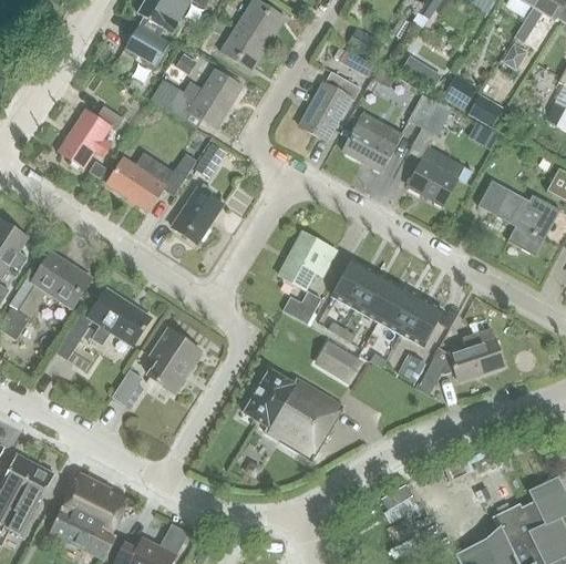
[(144,0),(137,12),(143,16),(124,48),(156,67),(170,42),(161,37),(165,29),(171,32),(189,0),(193,0),(204,7),(207,0),(144,0)]
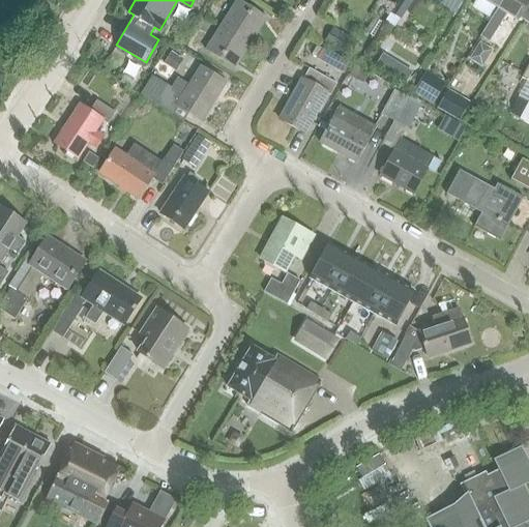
[(222,23),(251,40),(266,16),(243,0),(236,0),(222,23)]
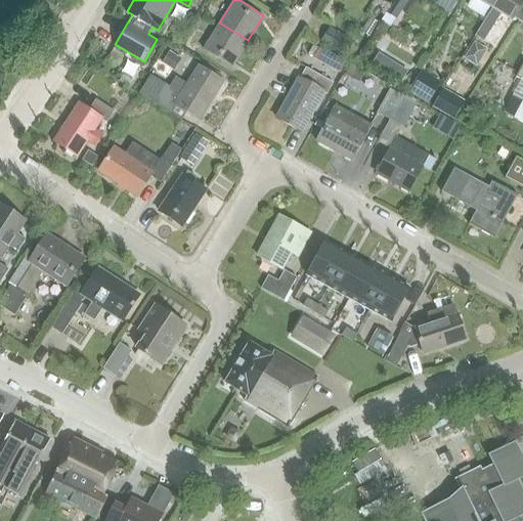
[(396,18),(406,0),(390,0),(384,10),(396,18)]
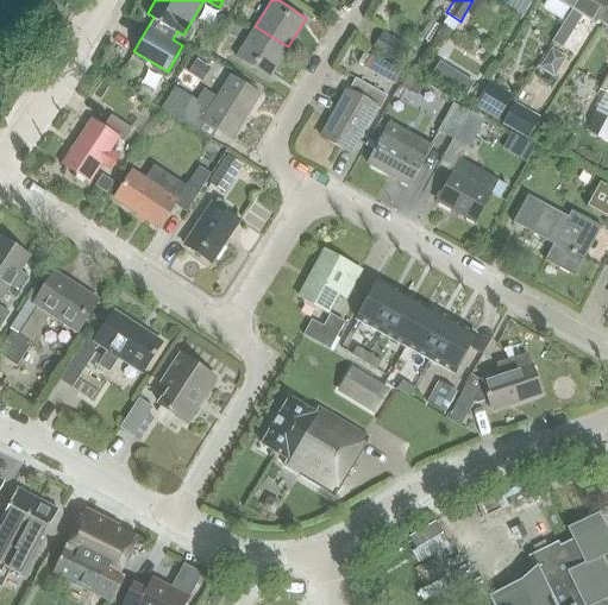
[(556,32),(552,38),(563,45),(582,13),(595,20),(597,18),(607,24),(607,0),(576,0),(572,6),(556,32)]
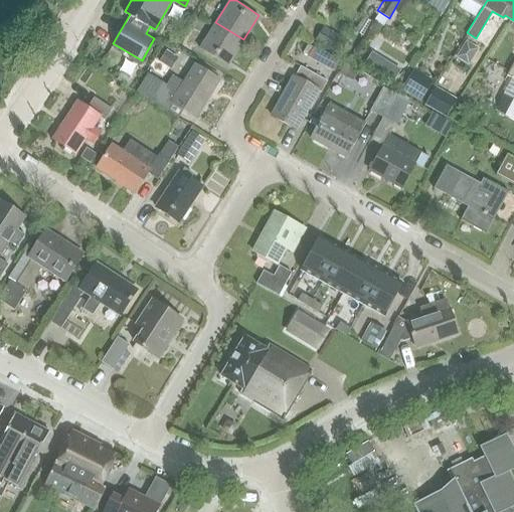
[(227,64),(243,39),(215,22),(200,46),(227,64)]
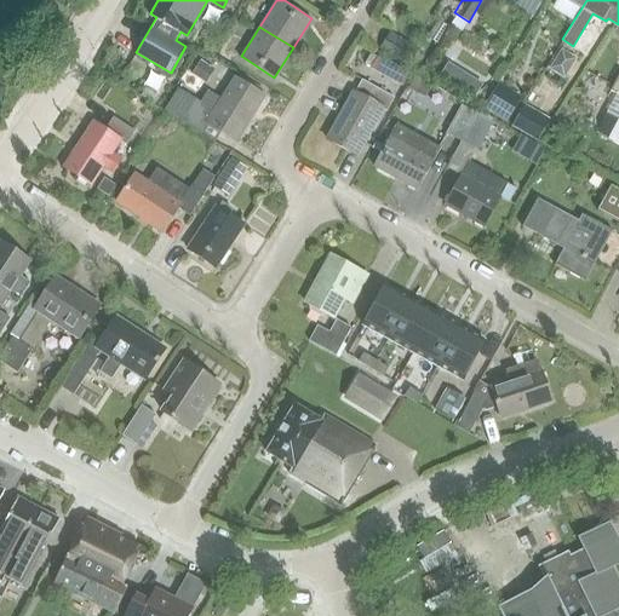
[(411,63),(419,49),(389,32),(380,46),(411,63)]
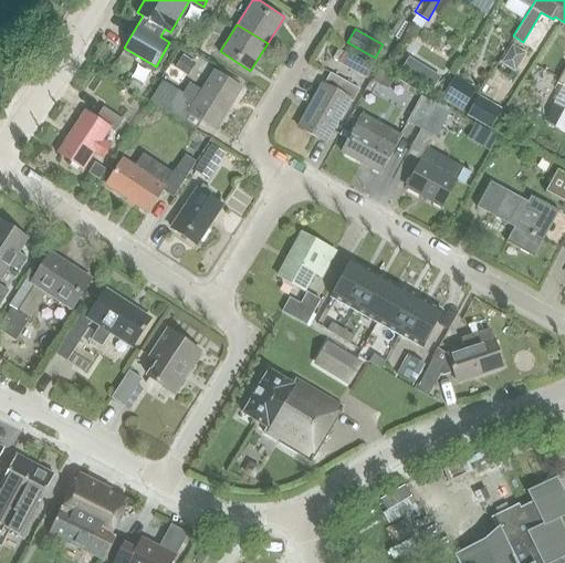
[(504,62),(518,70),(529,50),(515,42),(504,62)]
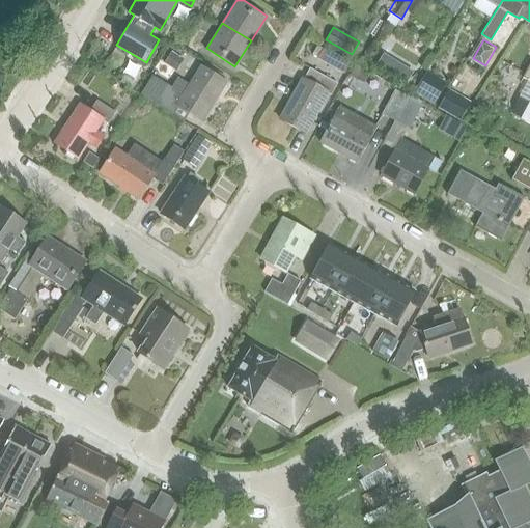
[(175,67),(182,57),(171,50),(164,60),(175,67)]
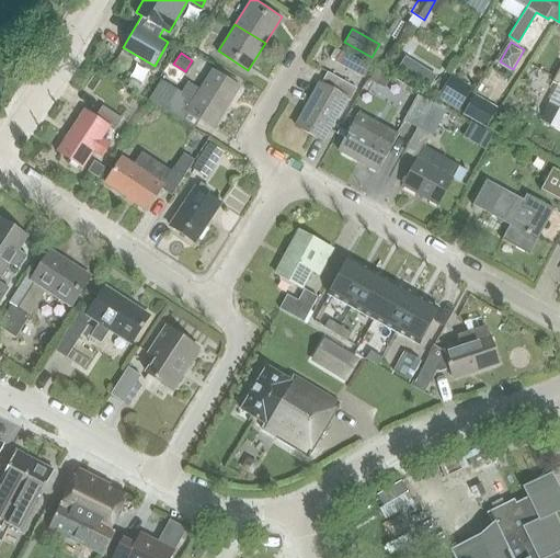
[(363,60),(356,71),(364,76),(370,65),(363,60)]
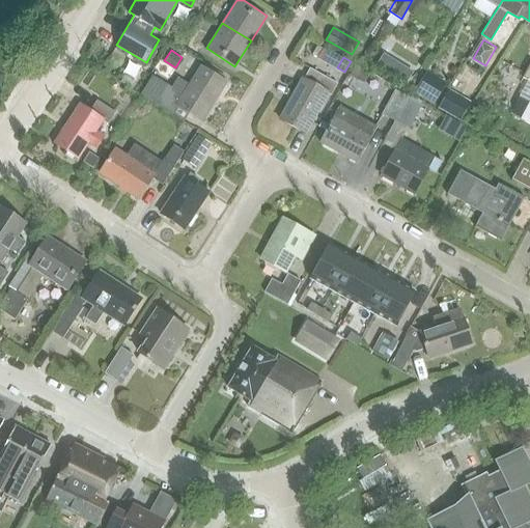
[(401,61),(394,73),(406,80),(413,68),(401,61)]
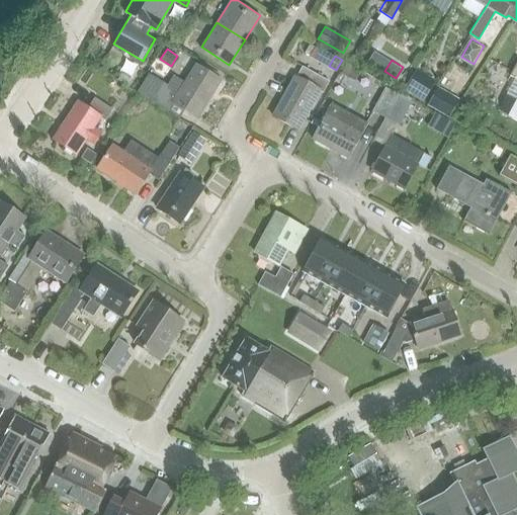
[(516,60),(510,74),(516,77),(516,99),(508,114),(516,118),(516,60)]
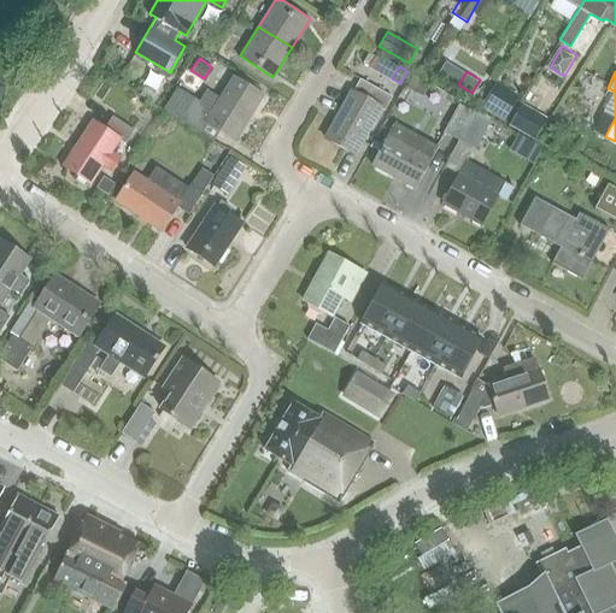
[(423,78),(414,74),(408,84),(417,90),(423,78)]
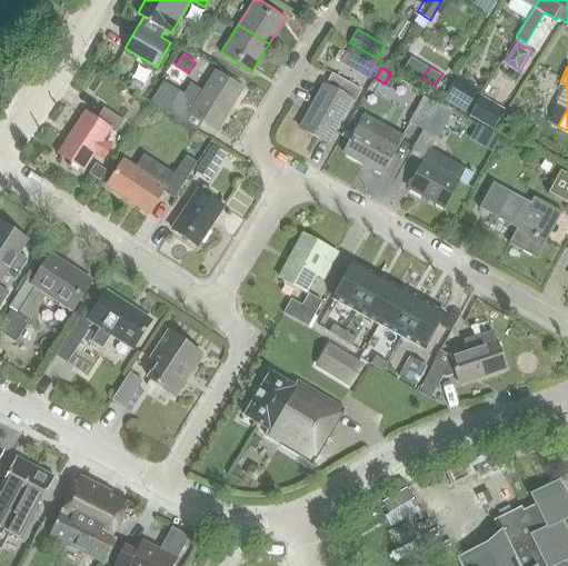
[(217,128),(242,87),(215,69),(202,89),(190,81),(183,91),(163,79),(151,99),(185,120),(190,111),(217,128)]
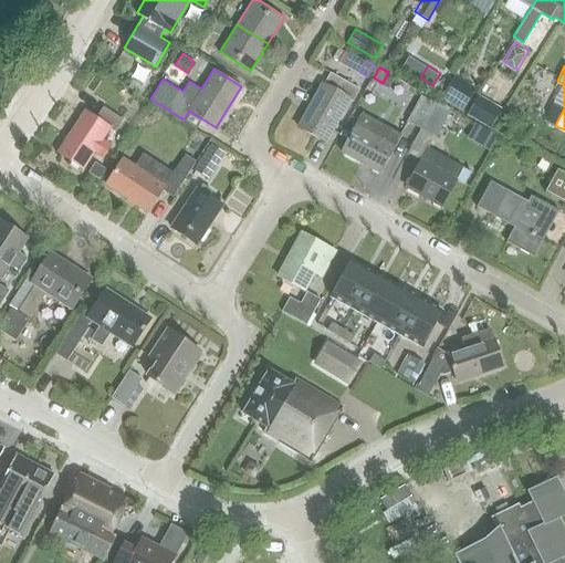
[(324,83),(323,82),(299,125),(325,141),(349,97),(353,100),(359,87),(331,71),(324,83)]
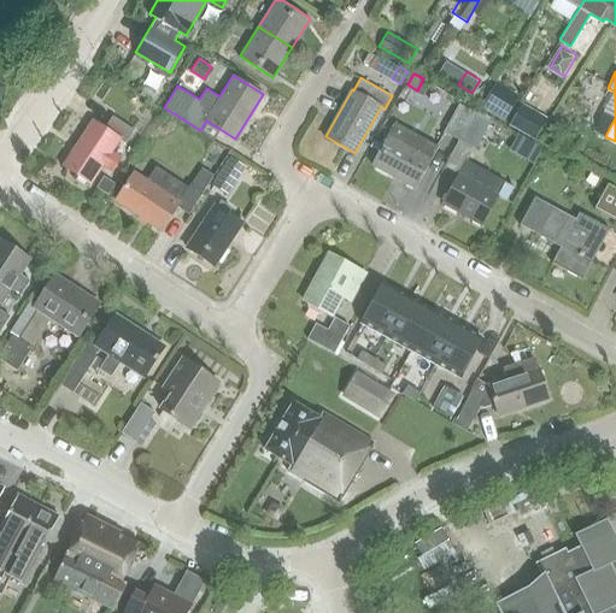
[(482,106),(503,118),(516,98),(496,86),(482,106)]
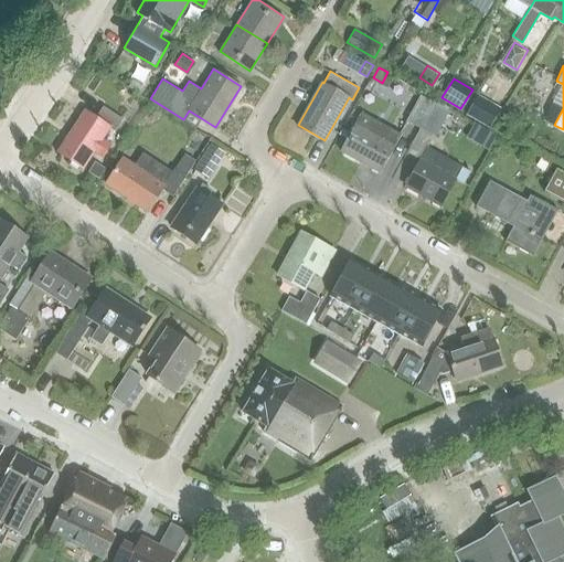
[(406,119),(422,127),(422,128),(436,103),(436,102),(421,93),(406,119)]
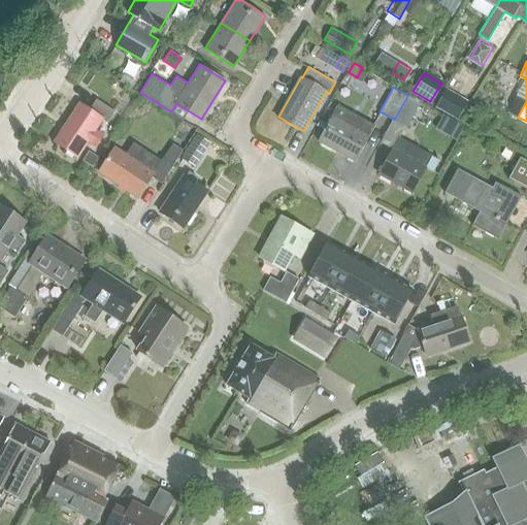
[(468,100),(447,87),(435,106),(458,119),(468,100)]
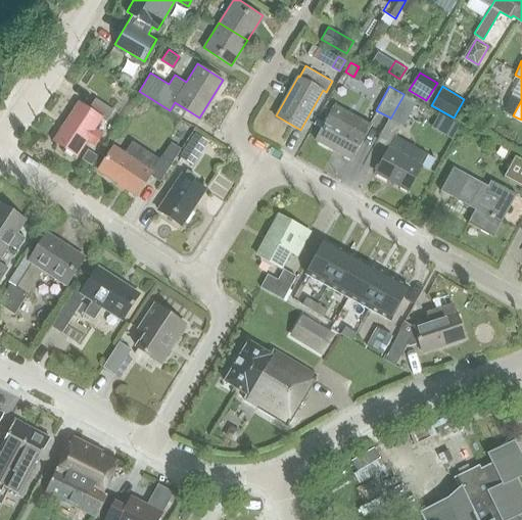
[(404,125),(416,101),(404,95),(390,119),(404,125)]
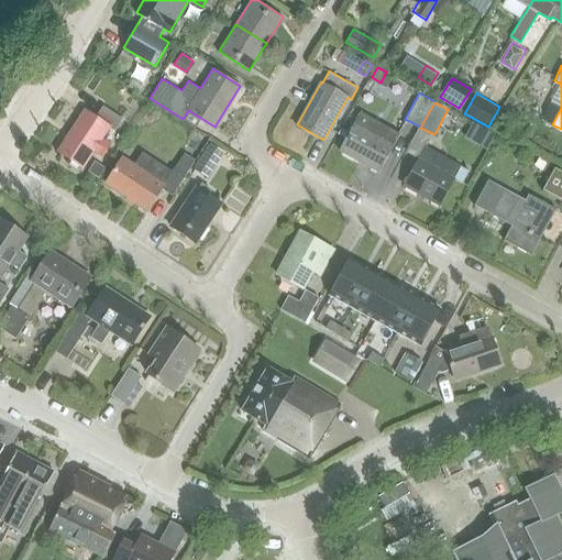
[(507,102),(504,110),(518,118),(521,111),(507,102)]
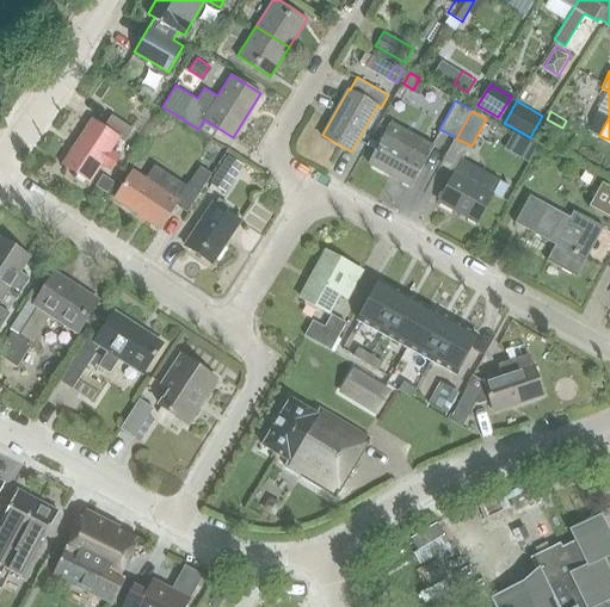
[(124,140),(133,127),(111,113),(103,125),(91,118),(62,162),(90,181),(102,162),(111,168),(121,155),(111,149),(118,136),(124,140)]
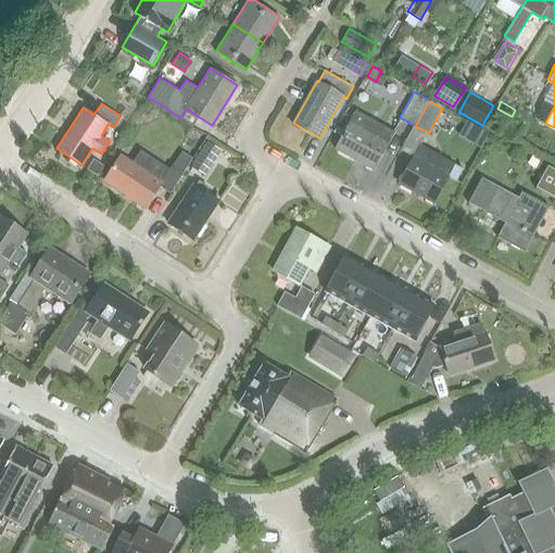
[(375,168),(389,142),(370,133),(378,121),(366,114),(360,126),(349,121),(335,146),(375,168)]
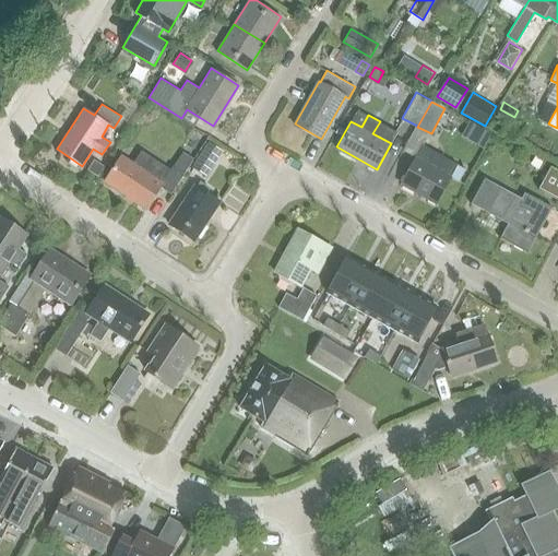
[(490,132),(482,127),(473,141),(483,146),(490,132)]
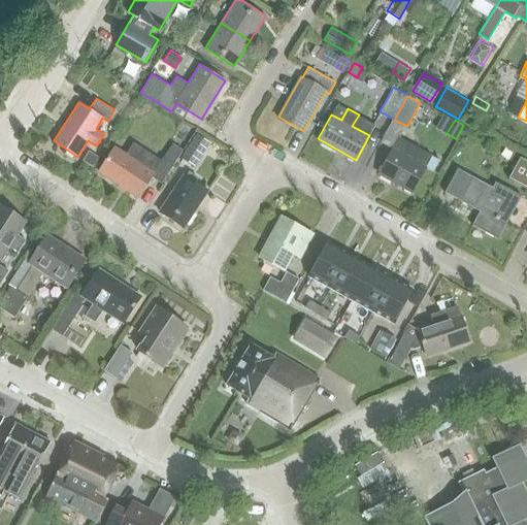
[(211,141),(197,132),(180,157),(195,166),(211,141)]
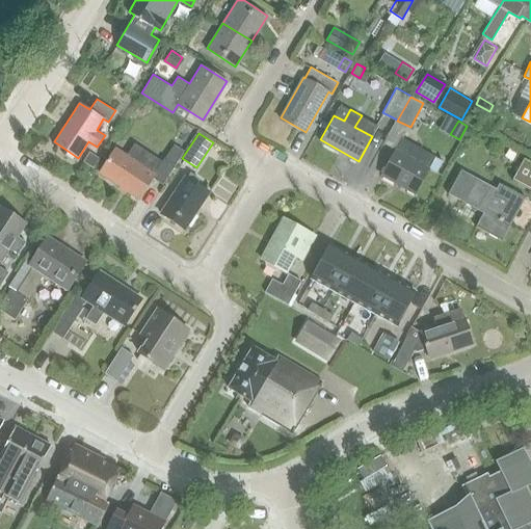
[(402,137),(396,149),(382,174),(416,192),(429,167),(435,156),(402,137)]
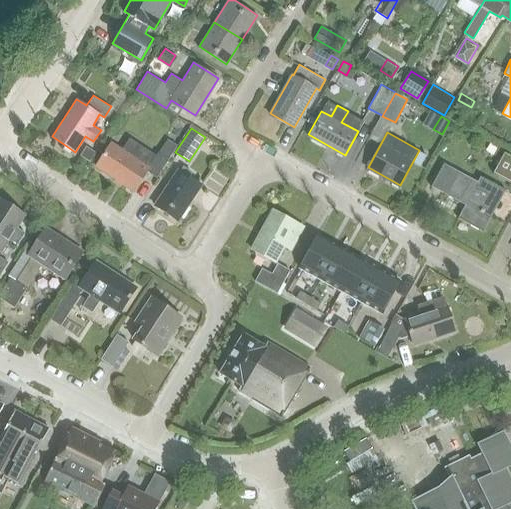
[(146,170),(157,177),(169,158),(158,151),(156,155),(129,137),(121,149),(111,143),(96,166),(133,190),(146,170)]
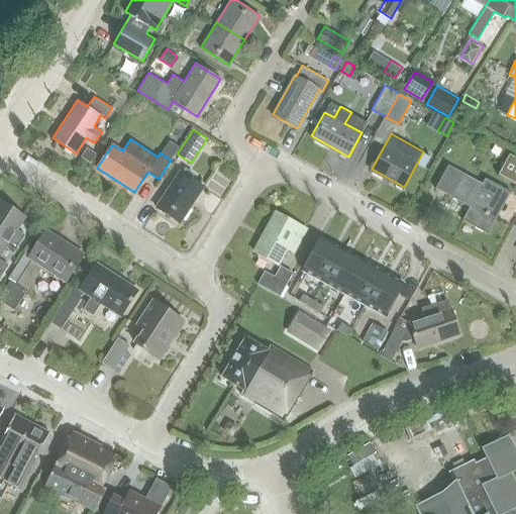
[(423,151),(417,163),(424,167),(430,156),(423,151)]
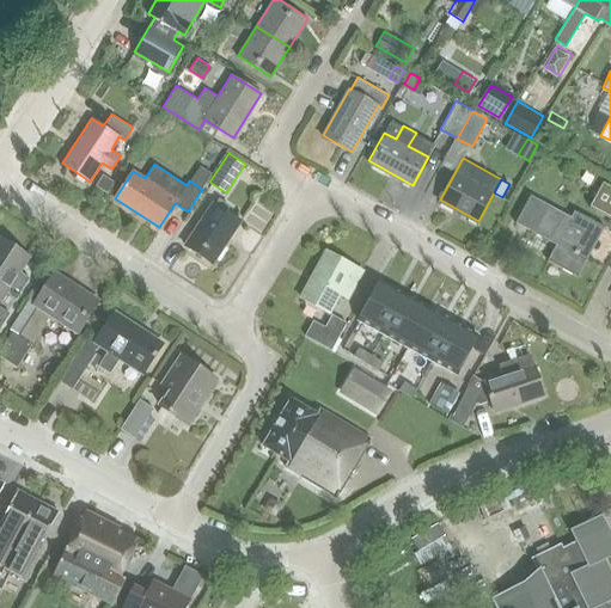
[(610,184),(603,180),(590,206),(610,216),(610,184)]
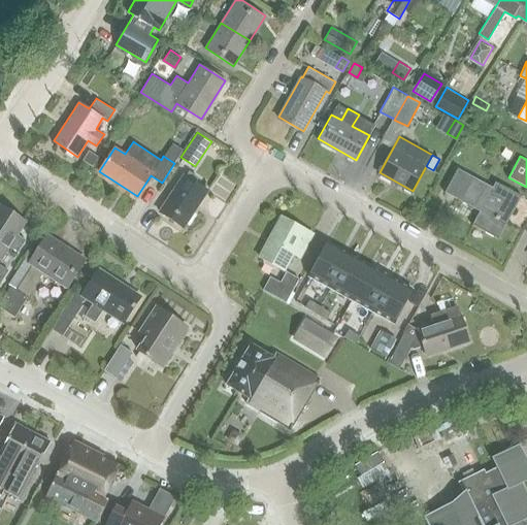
[(498,238),(522,195),(495,181),(492,187),(458,167),(445,192),(480,210),(472,224),(498,238)]
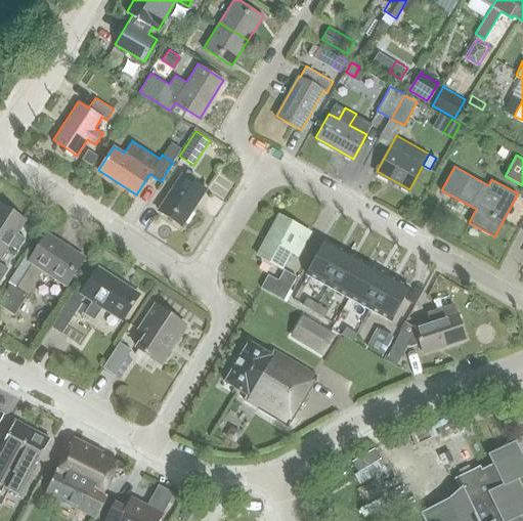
[(181,224),(206,188),(182,173),(159,209),(181,224)]
